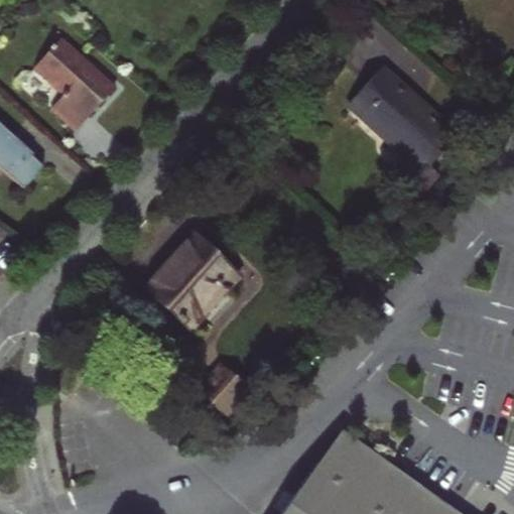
[(62,35),(33,69),(65,98),(52,110),(76,131),(117,86),(62,35)]
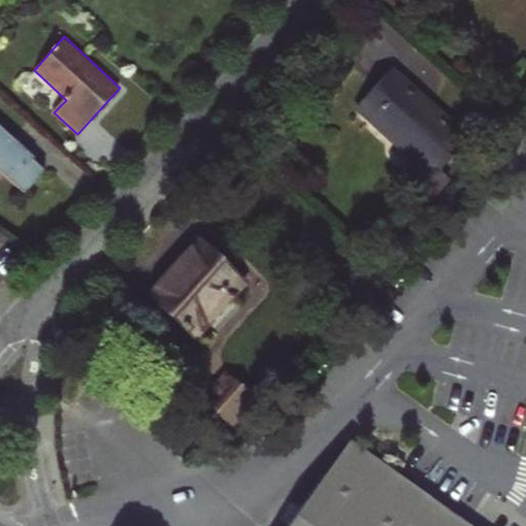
[(394,65),(354,108),(418,166),(432,178),(439,169),(471,135),(394,65)]
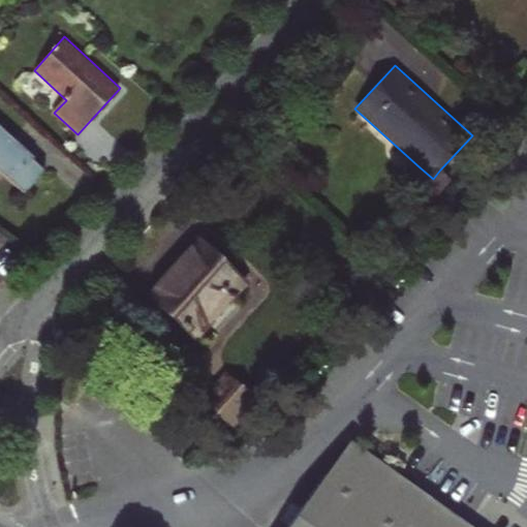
[(36,158),(0,125),(0,171),(25,193),(44,169),(34,160),(36,158)]
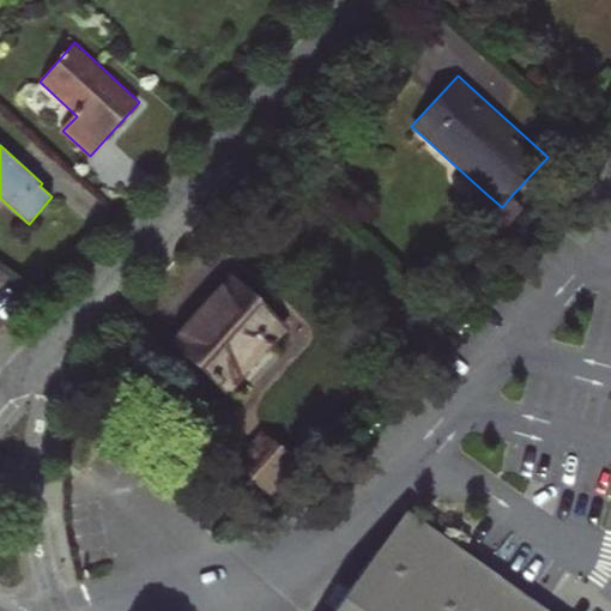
[(502,207),(485,193),(469,211),(497,237),(524,207),(510,197),(502,207)]
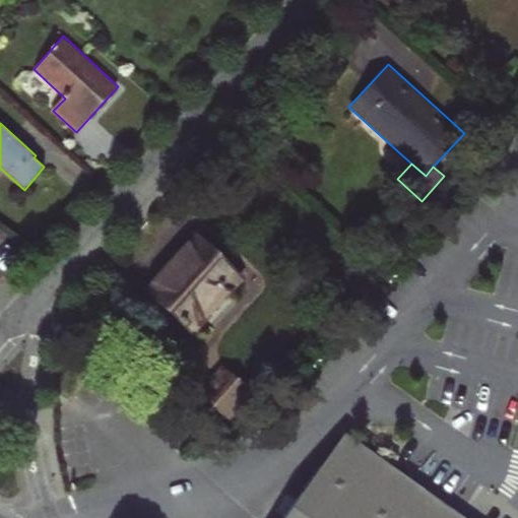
[(196,235),(144,293),(194,336),(245,278),(196,235)]
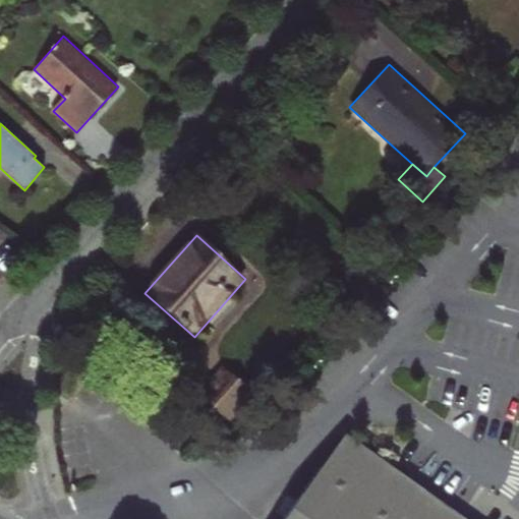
[(230,368),(203,398),(231,423),(257,394),(230,368)]
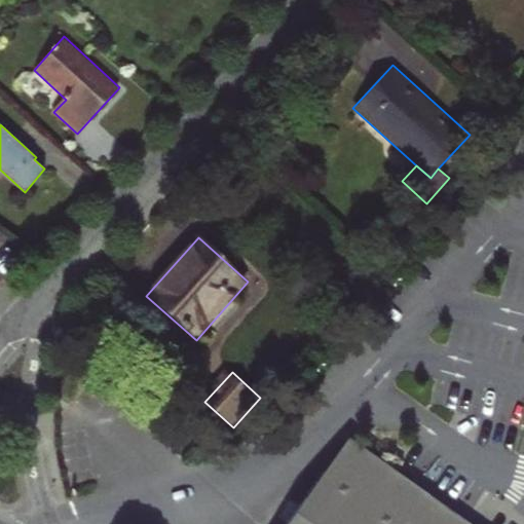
[(471,523),(348,437),(286,523),(471,523)]
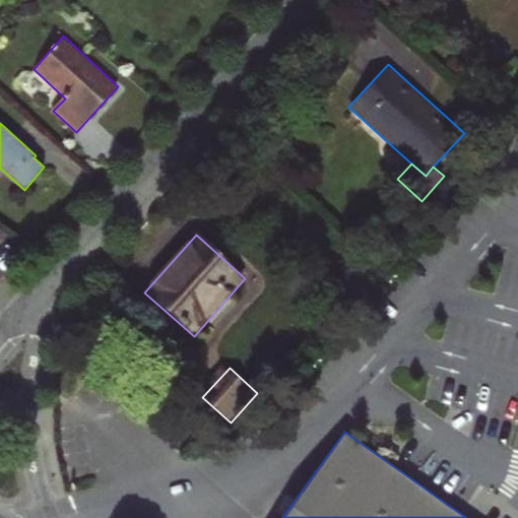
All buildings are outlined.
